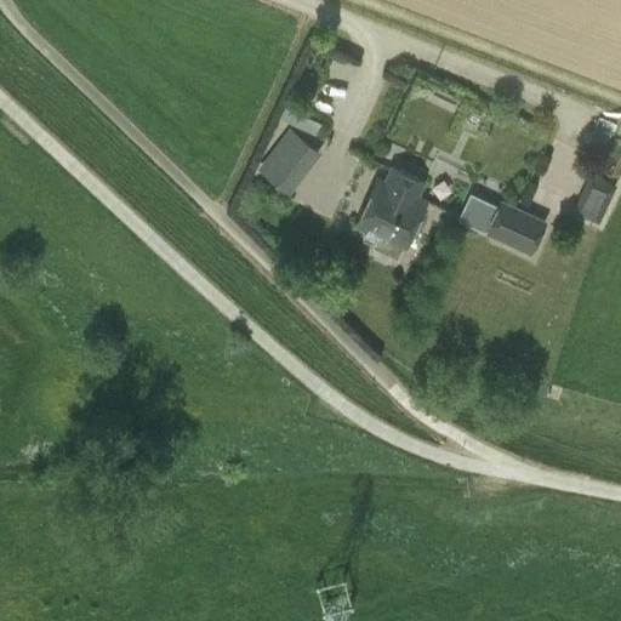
[(283,106),(277,117),(315,135),(320,123),(283,106)]
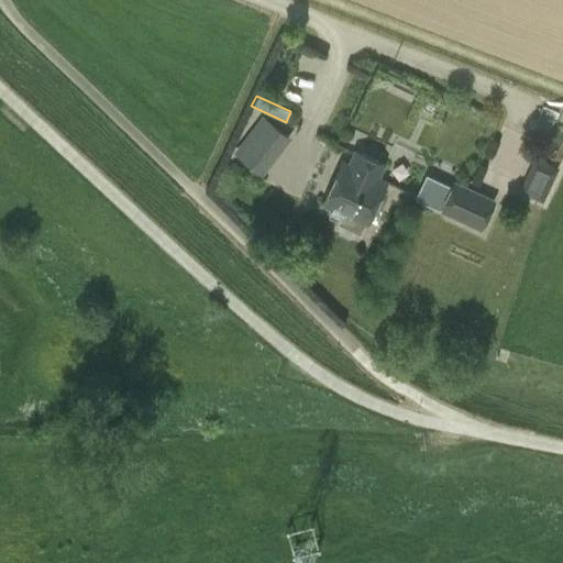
[(260,175),(286,141),(262,122),(235,156),(260,175)]
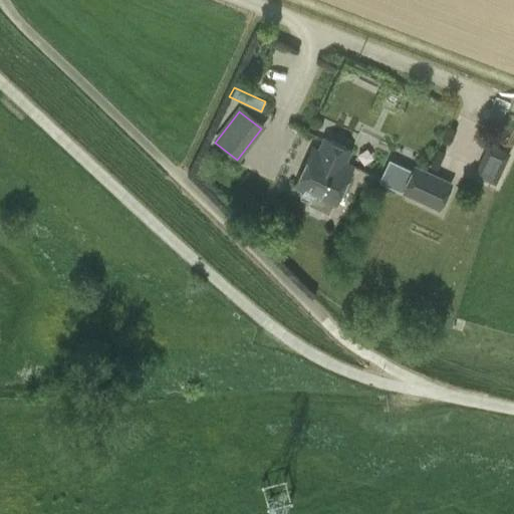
[(309,203),(329,212),(332,204),(334,204),(352,166),(345,163),(351,149),(324,136),(317,150),(311,148),(293,188),(312,197),(309,203)]
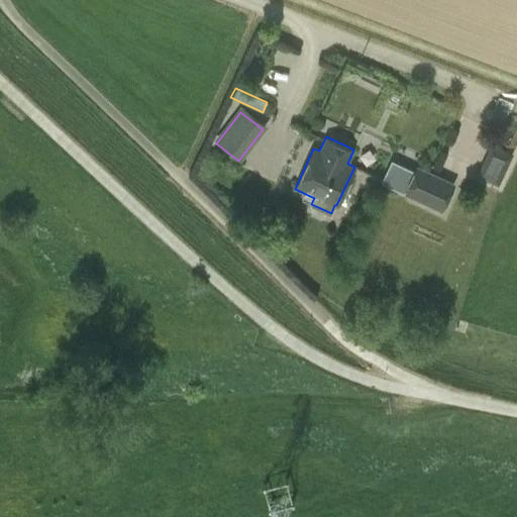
[(477,176),(499,187),(514,153),(492,143),(477,176)]
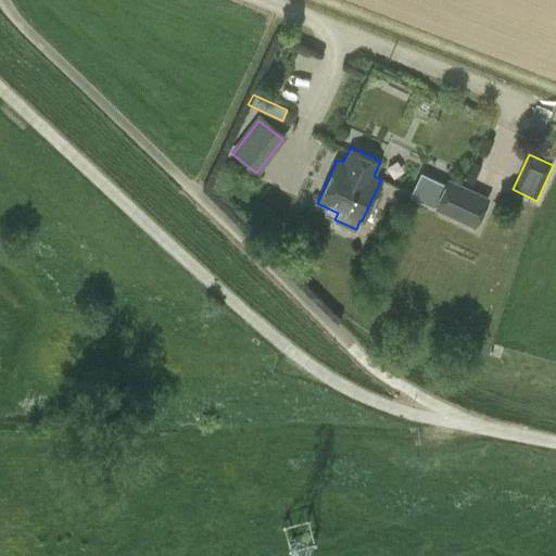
[(409,196),(476,227),(490,197),(447,177),(445,182),(421,172),(409,196)]
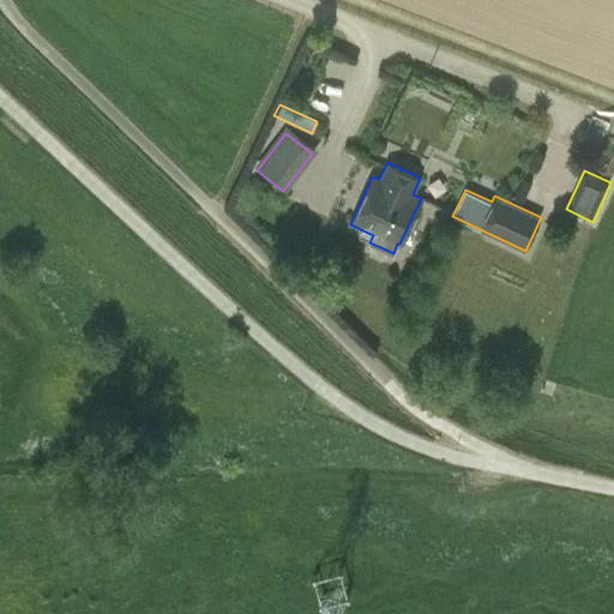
All buildings are outlined.
